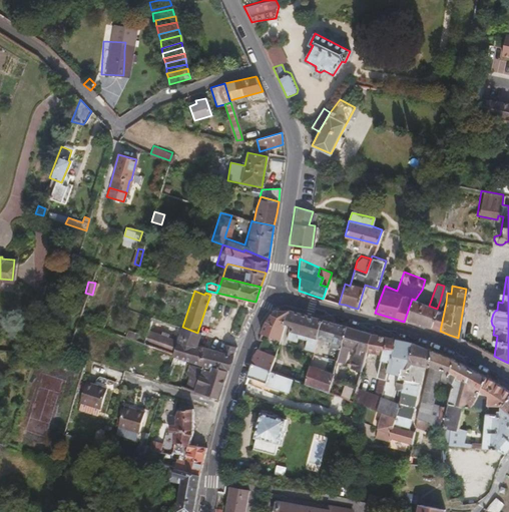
[(415,323),(423,303),(415,300),(412,299),(404,322),(410,324),(414,325),(415,323)]
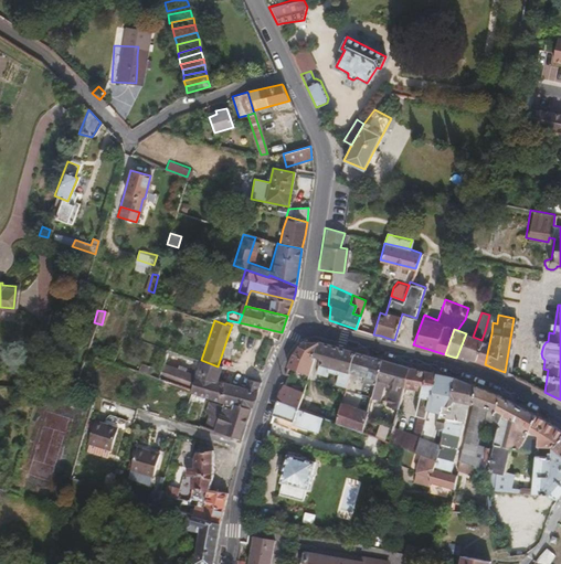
[(489,343),(491,333),(485,331),(482,340),(489,343)]
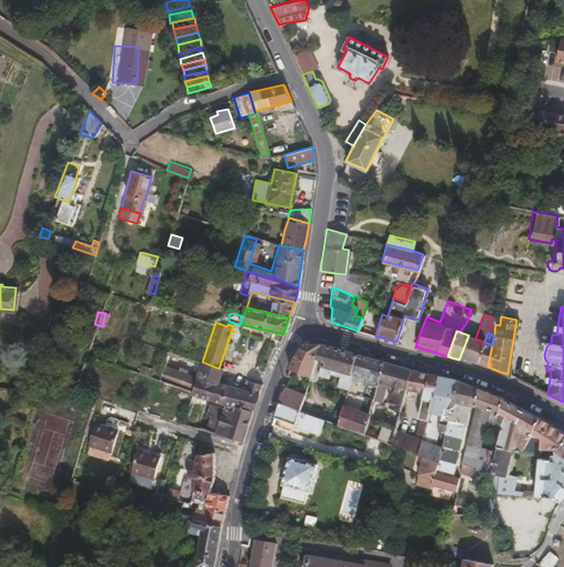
[(466,360),(475,338),(469,335),(460,357),(466,360)]
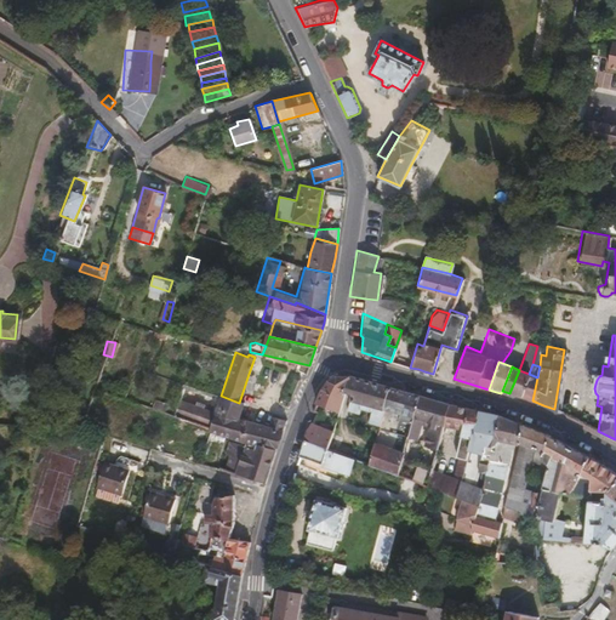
[(520,396),(529,374),(519,370),(509,393),(512,393),(520,396)]
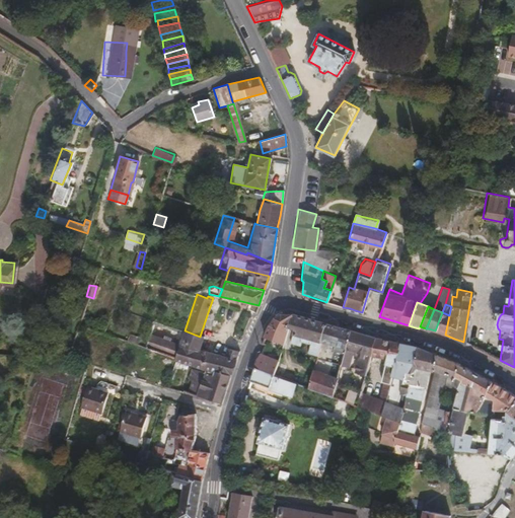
[(445,335),(449,315),(442,312),(435,330),(440,333),(445,335)]
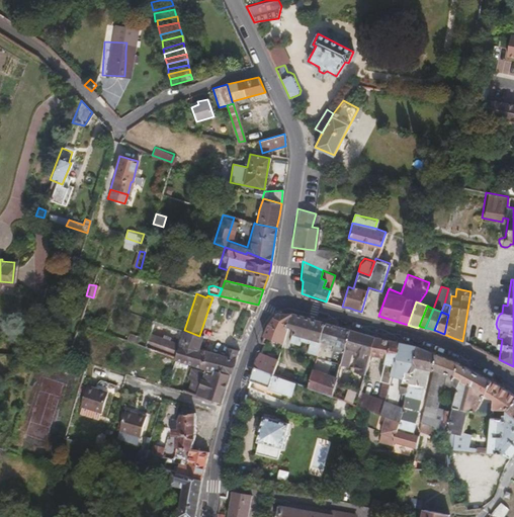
[(280,344),(286,326),(290,313),(281,314),(274,315),(273,317),(267,323),(262,336),(280,344)]
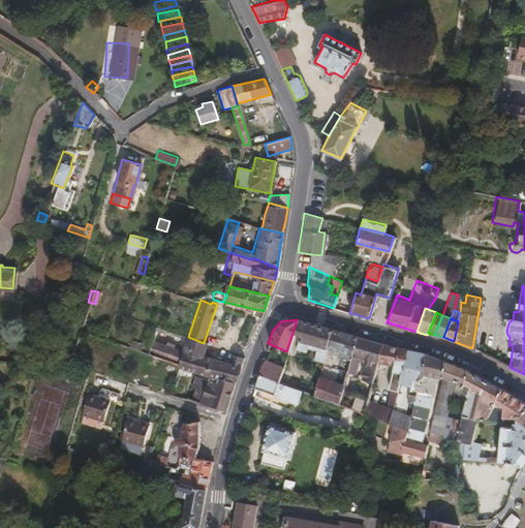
[(308,342),(313,323),(297,319),(292,333),(298,335),(295,349),(303,351),(306,342),(308,342)]
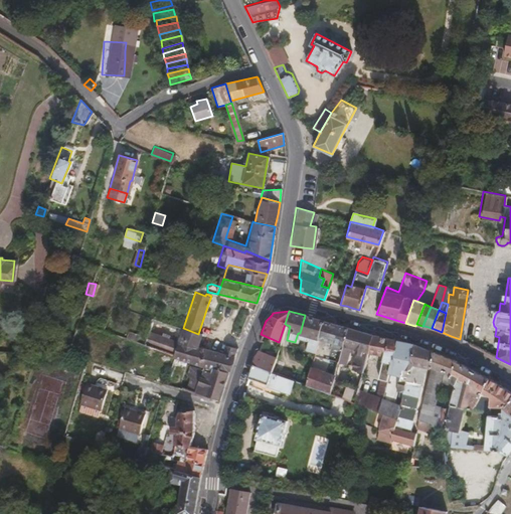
[(317,338),(321,320),(307,316),(305,315),(300,333),(299,337),(303,338),(304,335),(309,336),(306,345),(314,348),(317,338)]
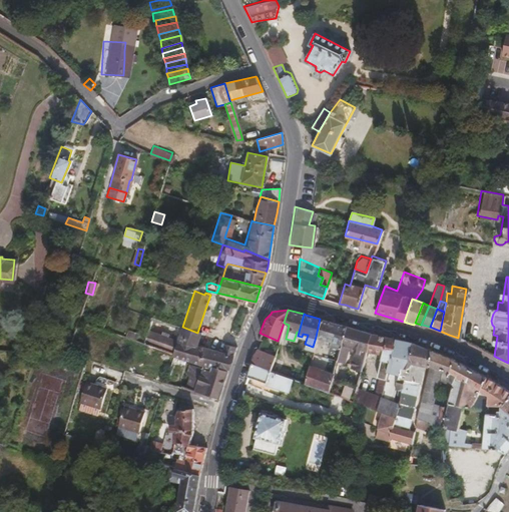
[(339,350),(346,326),(320,319),(316,337),(329,341),(327,347),(339,350)]
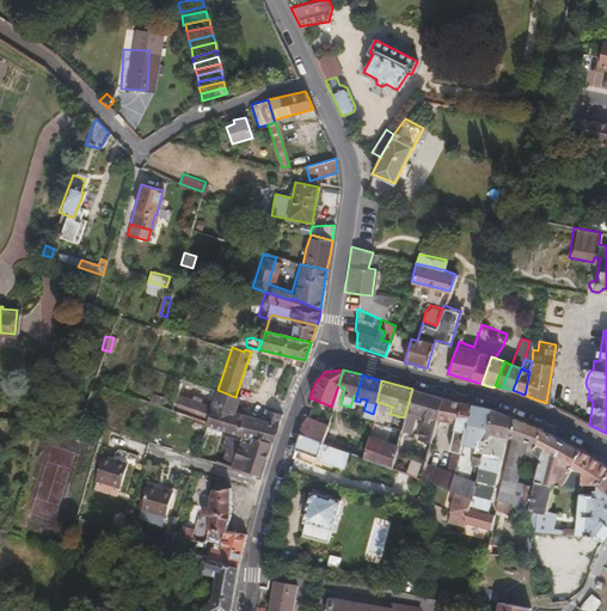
[(434,419),(440,396),(428,392),(412,389),(404,417),(400,431),(411,433),(415,413),(422,415),(421,419),(423,420),(418,440),(429,444),(434,419)]
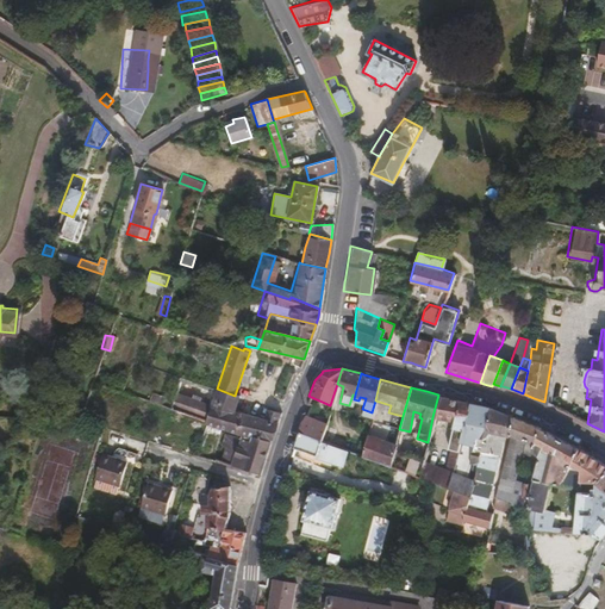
[(235,411),(238,397),(235,396),(217,389),(212,404),(235,411)]
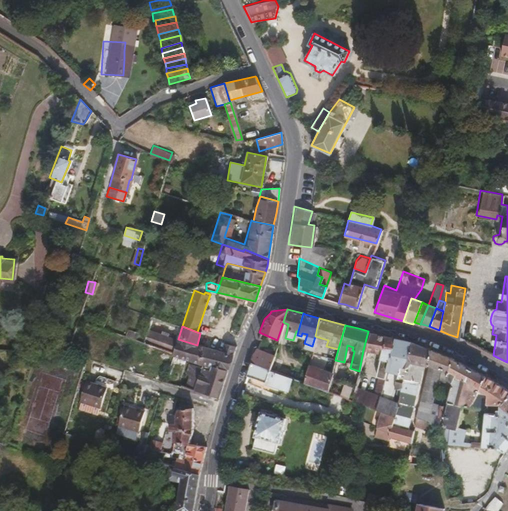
[(89,337),(104,341),(106,334),(91,330),(89,337)]
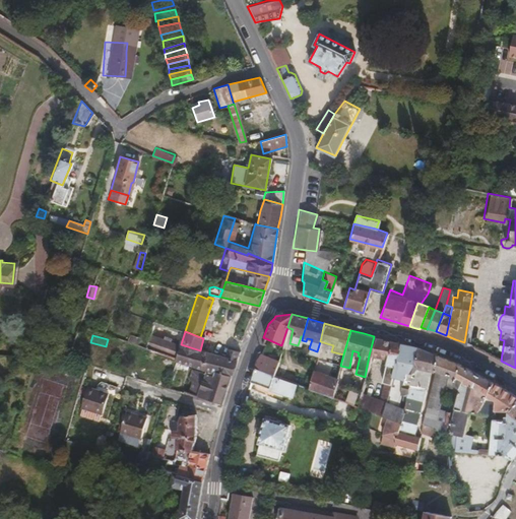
[(168,341),(169,339),(162,336),(159,341),(167,344),(168,341)]
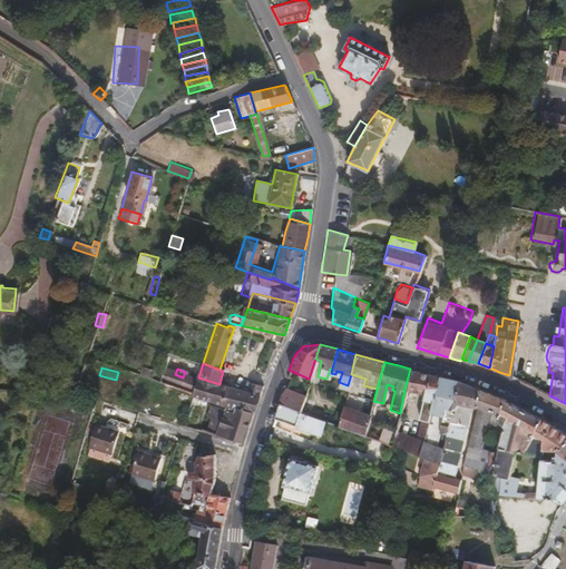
[(429,412),(437,375),(423,371),(410,369),(405,390),(422,395),(417,419),(419,420),(413,439),(396,433),(392,448),(411,454),(417,457),(421,442),(426,422),(427,421),(429,412)]
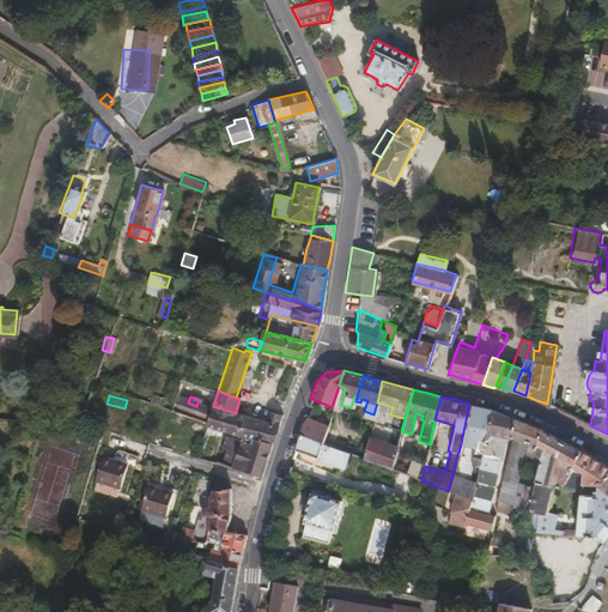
[(208,422),(212,408),(198,403),(196,406),(188,403),(176,399),(171,410),(208,422)]
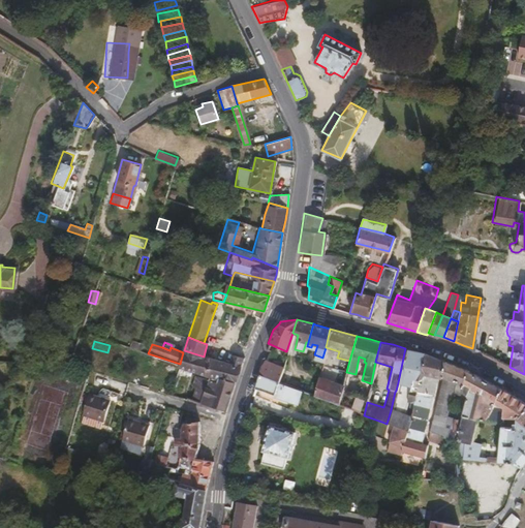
[(420,376),(423,359),(425,359),(426,354),(417,351),(405,348),(398,382),(409,385),(412,375),(420,376)]
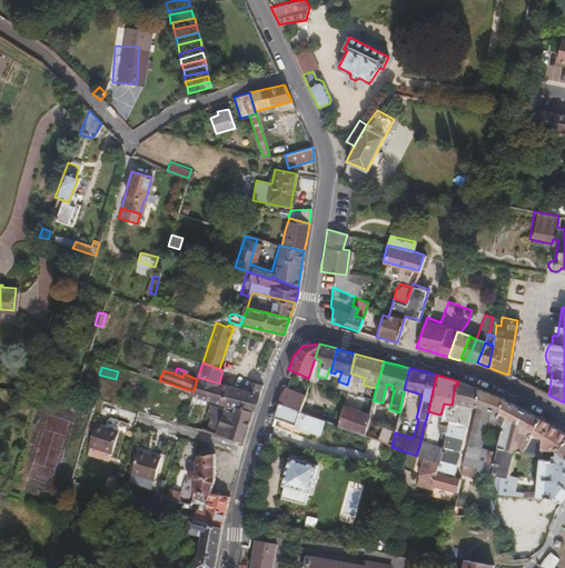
[(247,391),(219,384),(198,377),(197,379),(194,391),(225,402),(235,406),(253,412),(260,389),(261,387),(249,384),(247,391)]
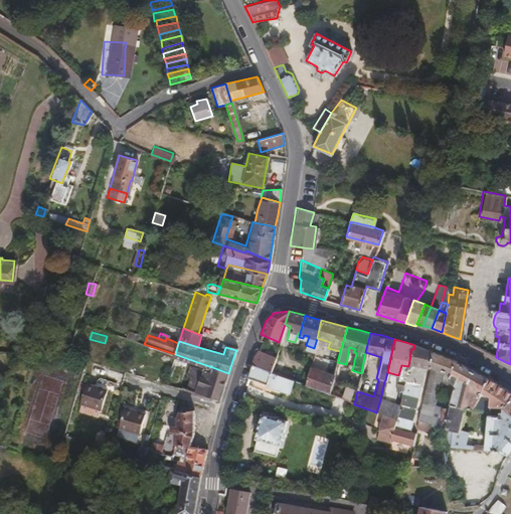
[(409,432),(422,372),(422,368),(427,350),(421,348),(414,345),(413,349),(411,349),(408,366),(401,365),(398,375),(394,391),(399,392),(397,404),(395,419),(393,426),(409,432)]
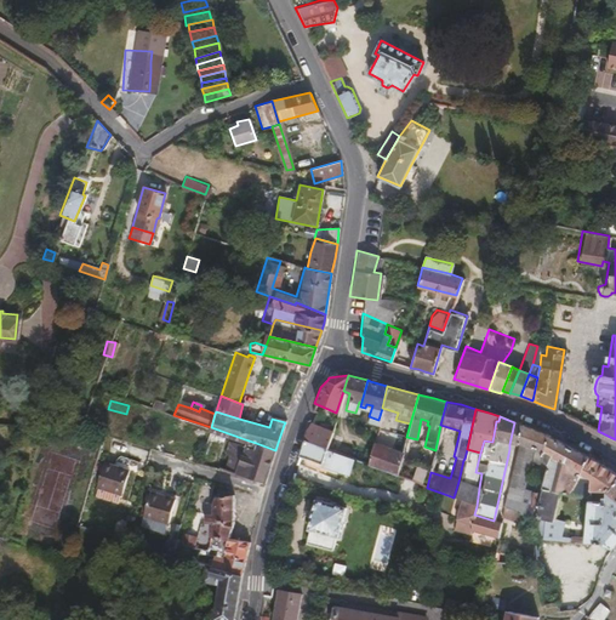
[(514,450),(520,425),(518,424),(514,422),(509,444),(509,449),(514,450)]
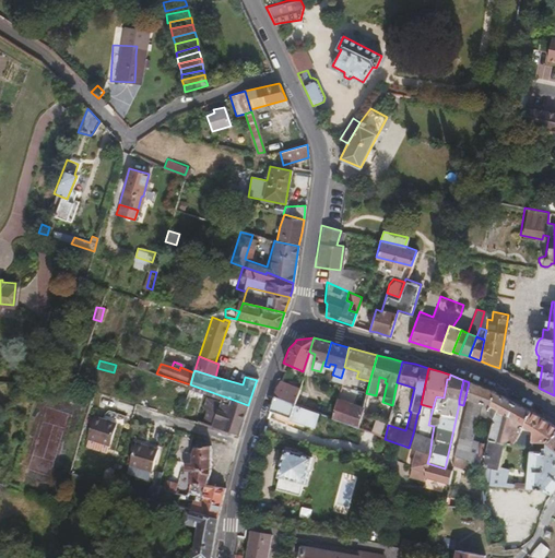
[(296,395),(297,389),(280,381),(274,396),(293,403),(296,395)]
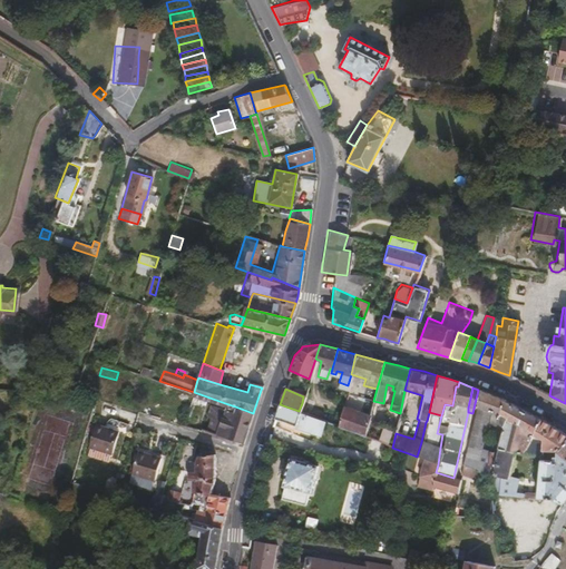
[(491,422),(499,402),(500,399),(489,394),(478,390),(472,413),(462,464),(469,468),(478,450),(471,448),(479,422),(488,425),(490,422),(491,422)]
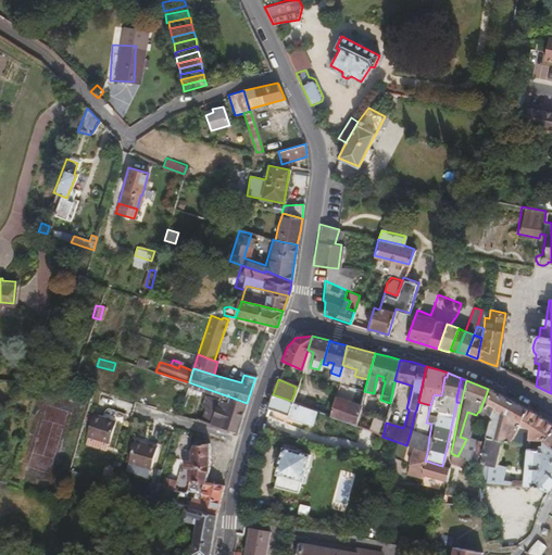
[(518,423),(525,408),(493,392),(488,389),(487,392),(488,392),(480,413),(486,415),(476,442),(477,443),(474,462),(476,463),(476,464),(492,466),(493,465),(499,439),(509,440),(518,423)]
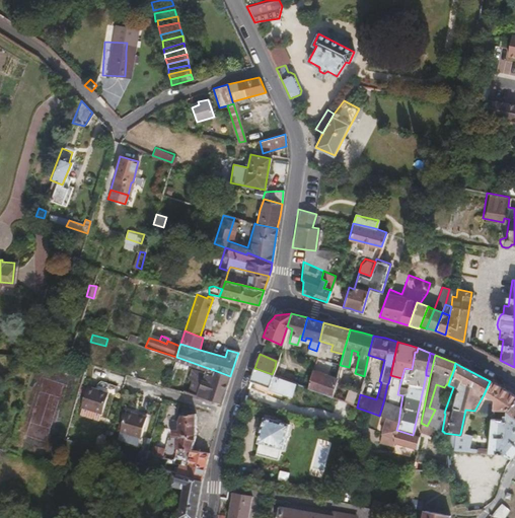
[(448,385),(455,366),(454,366),(447,384),(448,385)]
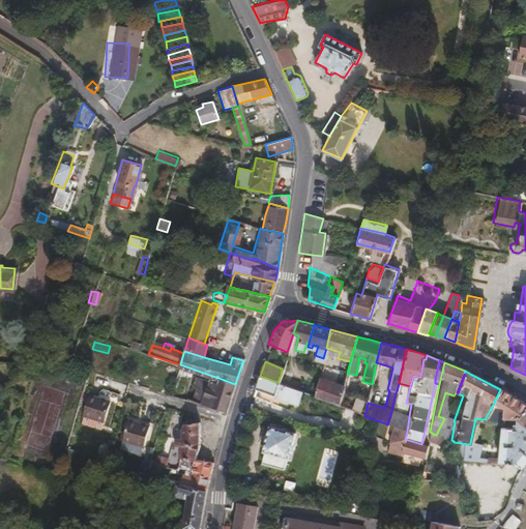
[(315,388),(281,375),(278,382),(300,391),(314,397),(315,388)]
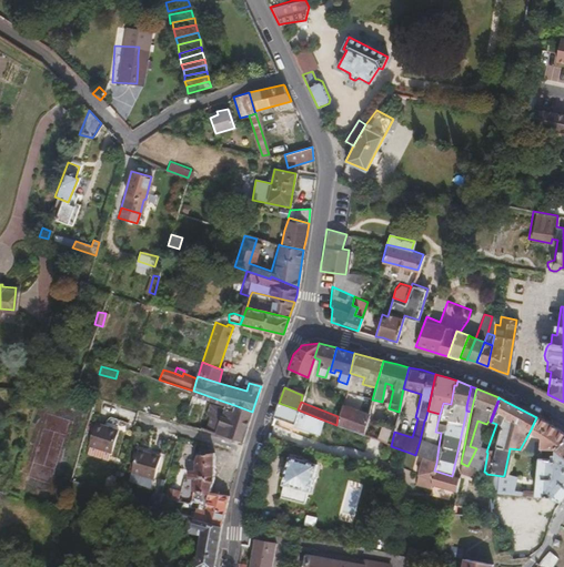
[(322,419),(298,409),(279,403),(274,417),(318,433),(322,419)]
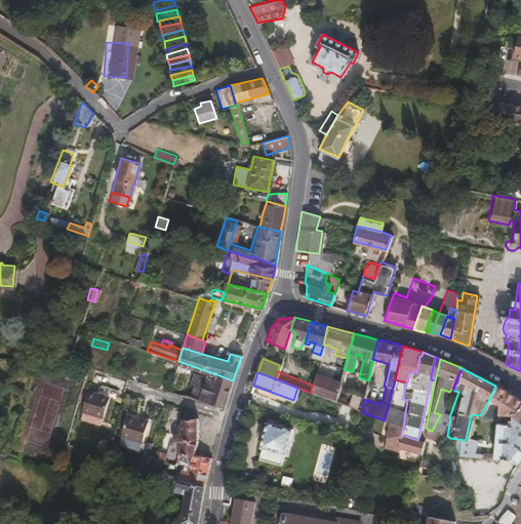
[(231,386),(233,380),(216,374),(215,377),(206,374),(205,377),(194,374),(190,385),(194,386),(190,398),(224,409),(231,386)]
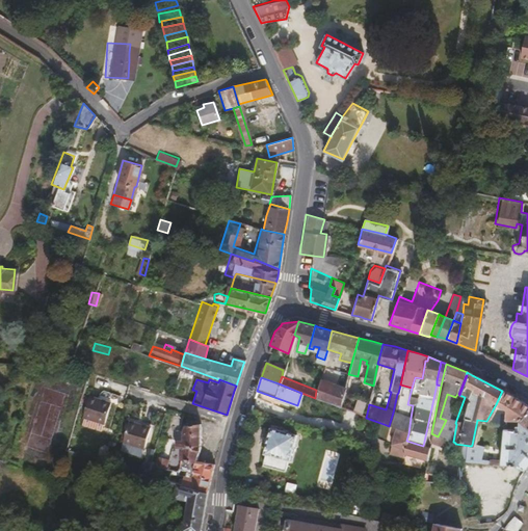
[(339,407),(344,392),(345,389),(319,379),(316,390),(315,398),(339,407)]
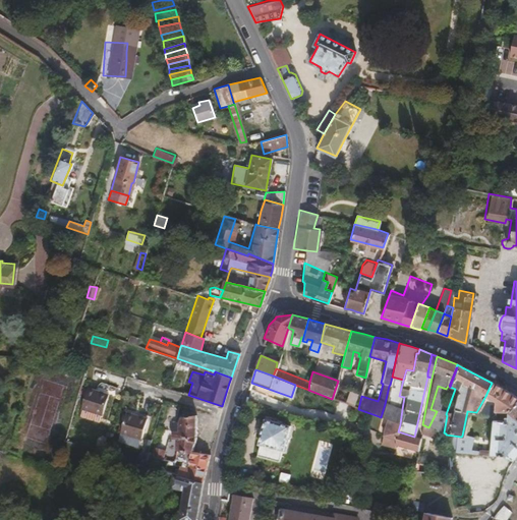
[(507,412),(516,400),(508,394),(492,383),(485,396),(493,400),(493,407),(493,411),(507,412)]
